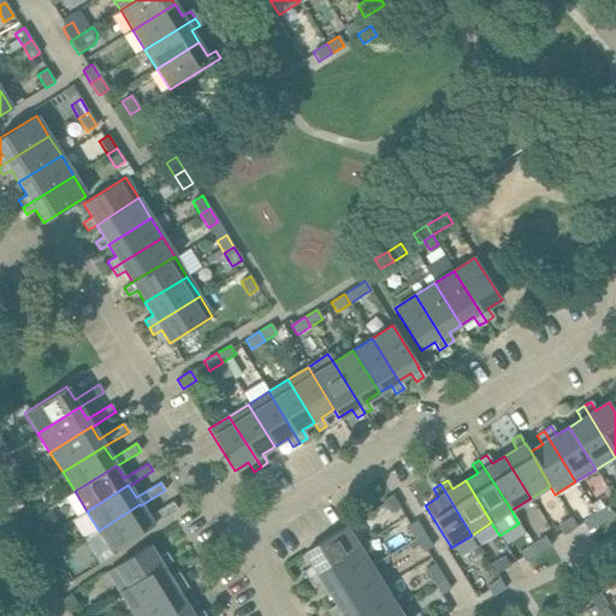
[(392,495),(391,496),(383,501),(391,514),(400,508),(392,495)]
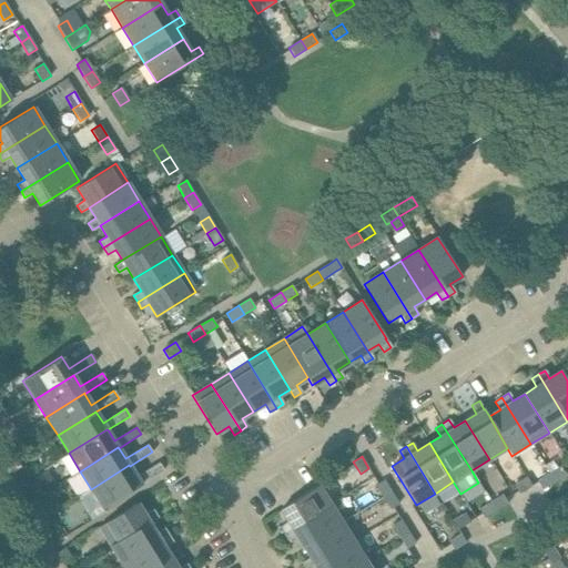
[(140,485),(156,475),(163,470),(159,463),(137,477),(130,466),(129,465),(91,489),(103,508),(141,485),(140,485)]
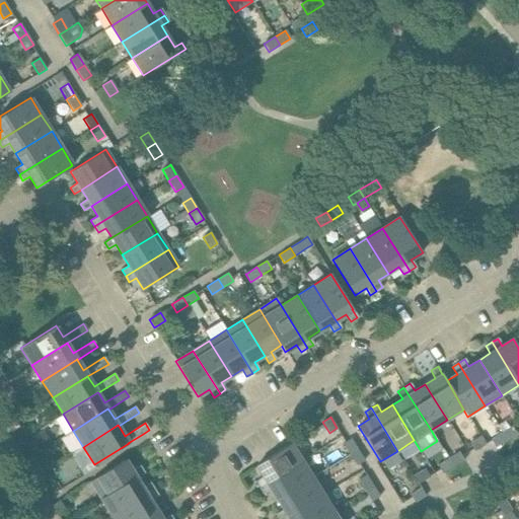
[(512,426),(502,433),(507,441),(517,434),(512,426)]
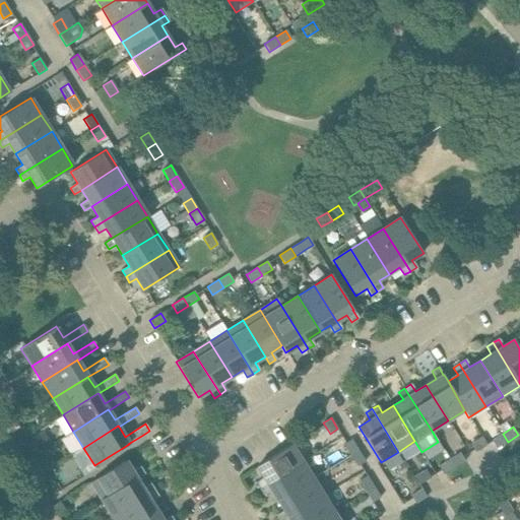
[(497,448),(508,442),(503,434),(492,441),(497,448)]
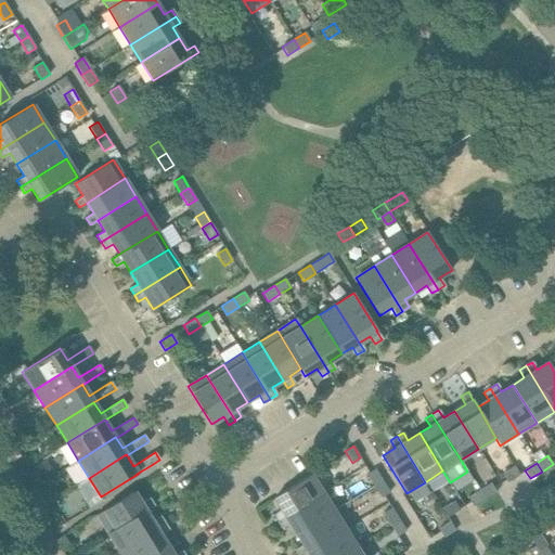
[(43,466),(31,474),(39,485),(50,477),(43,466)]
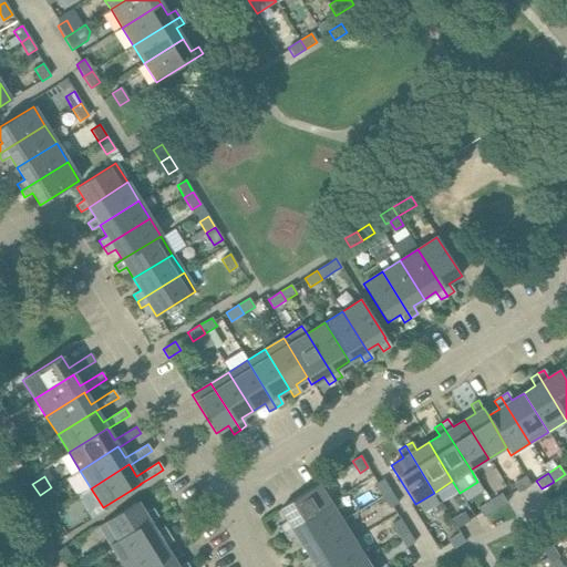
[(531,485),(525,476),(513,484),(518,493),(531,485)]
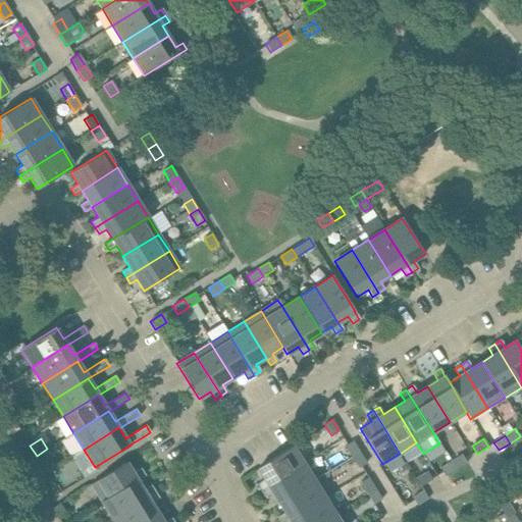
[(353,440),(348,445),(345,446),(352,457),(360,452),(353,440)]
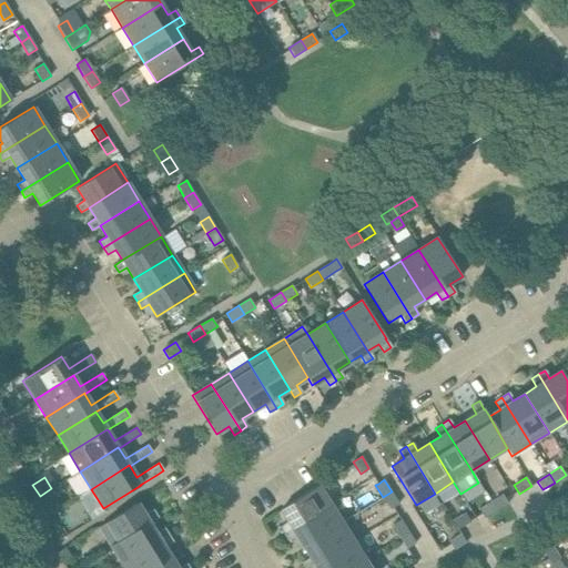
[(280,527),(284,534),(331,505),(318,485),(280,509),(287,521),(280,527)]
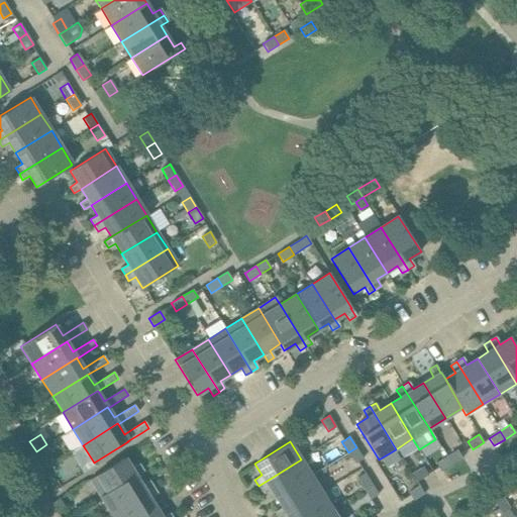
[(356,447),(348,452),(355,463),(363,458),(356,447)]
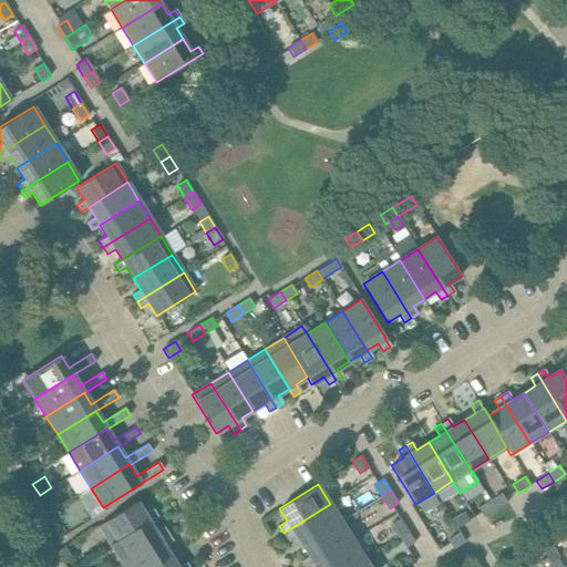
[(502,494),(490,501),(495,509),(507,503),(502,494)]
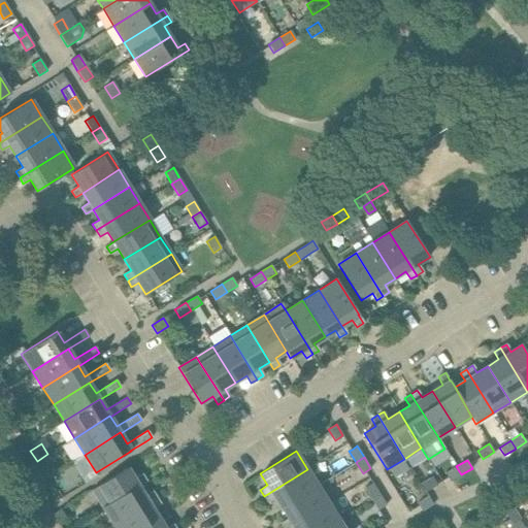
[(450,482),(461,474),(456,466),(444,473),(450,482)]
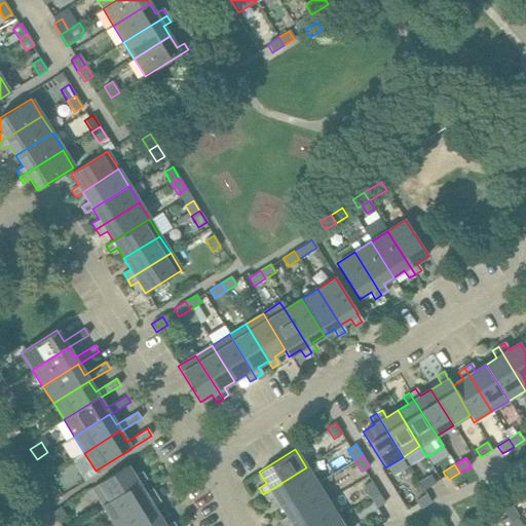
[(102,506),(139,484),(146,480),(142,473),(135,478),(127,465),(90,488),(102,506)]
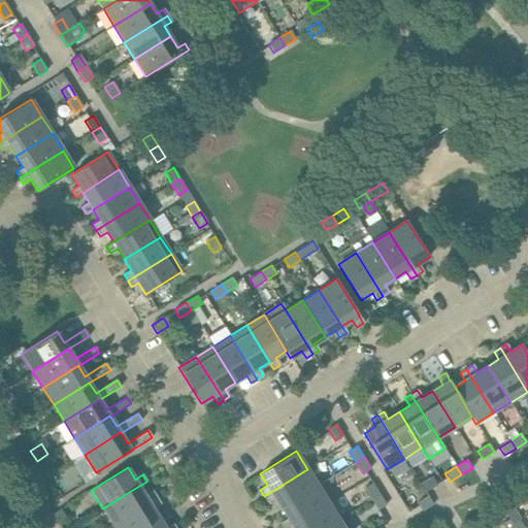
[(275,497),(282,508),(318,486),(307,469),(264,496),(268,502),(275,497)]
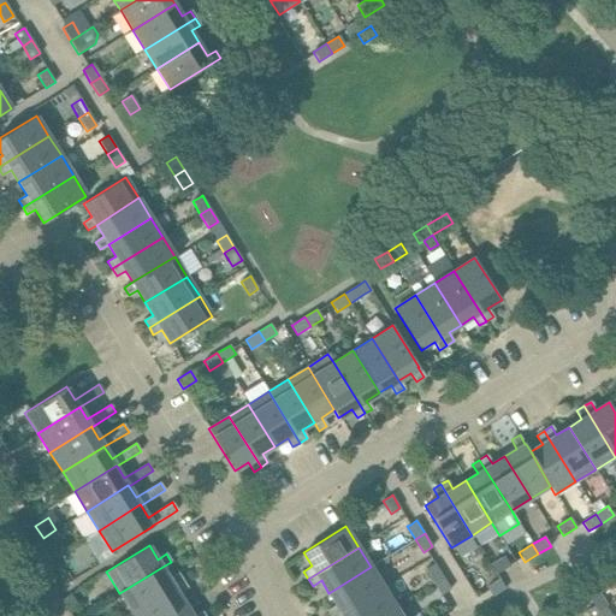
[(497,574),(510,566),(504,557),(491,564),(497,574)]
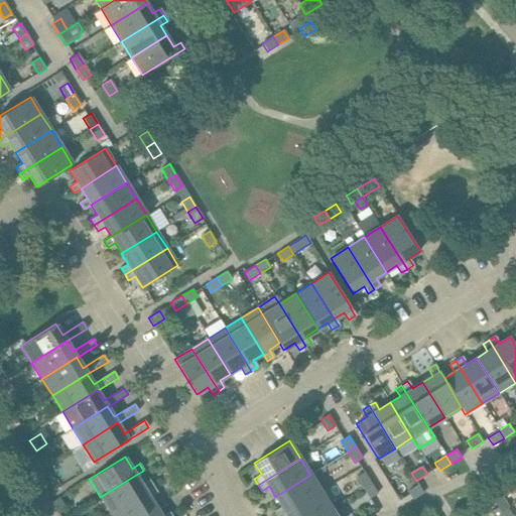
[(371,483),(364,472),(356,477),(363,488),(371,483)]
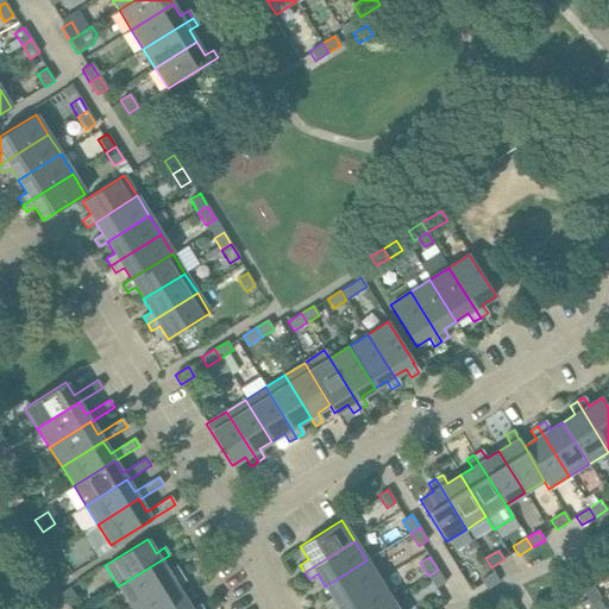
[(118,586),(130,606),(180,573),(176,566),(168,572),(161,560),(118,586)]
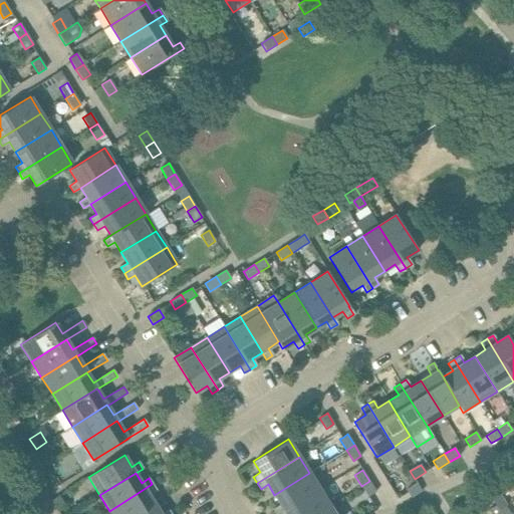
[(273,509),(276,513),(279,513),(319,489),(309,473),(274,495),(281,505),(273,509)]
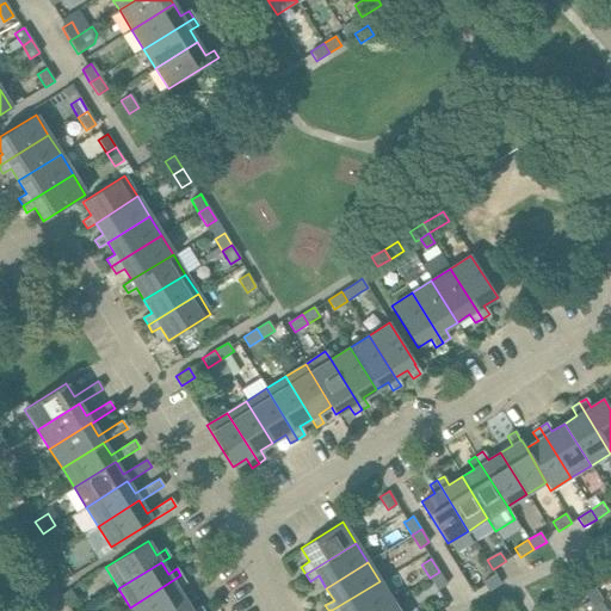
[(439,572),(430,578),(438,591),(446,585),(439,572)]
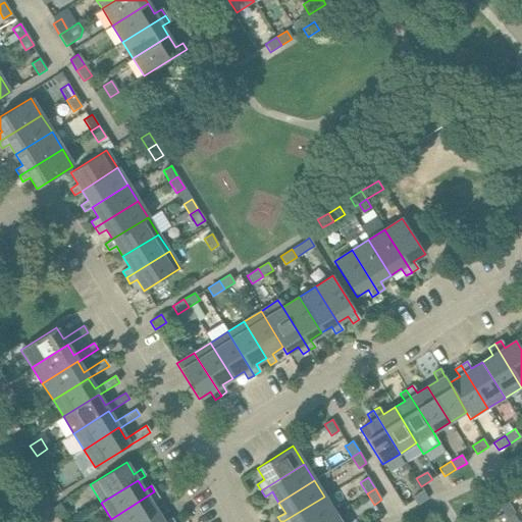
[(428,499),(423,490),(412,498),(417,506),(428,499)]
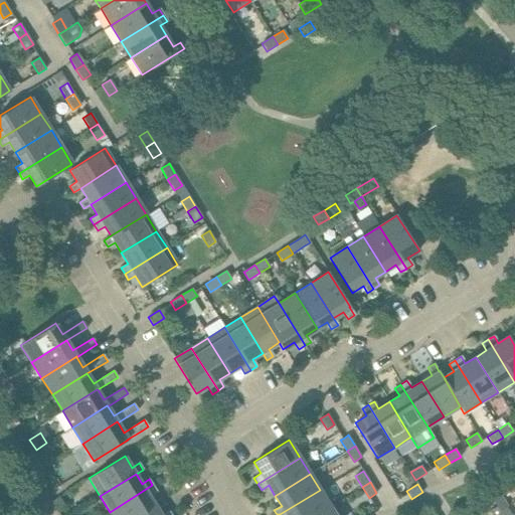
[(110,512),(112,514),(140,514),(155,506),(149,496),(156,491),(152,485),(110,512)]
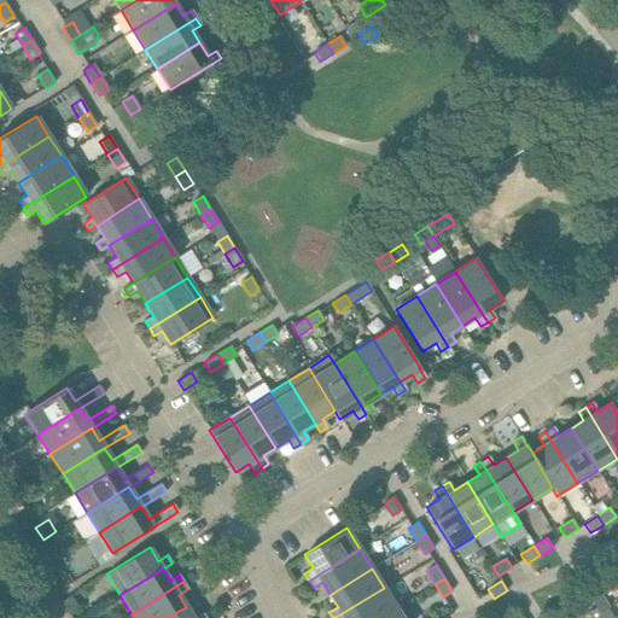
[(379,617),(396,607),(384,588),(336,617),(379,617)]
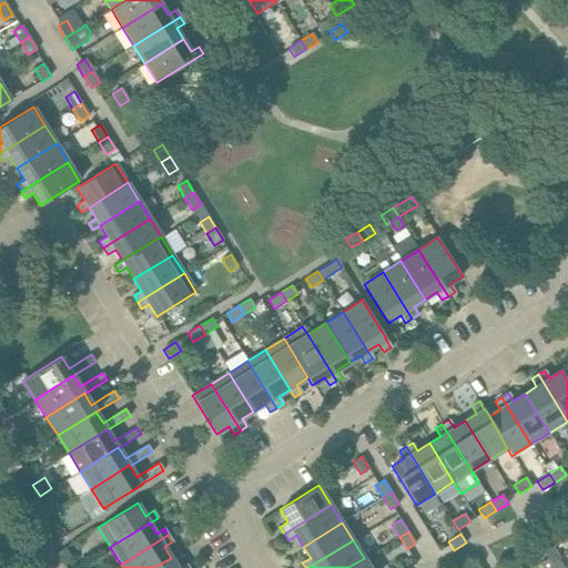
[(551,547),(544,551),(546,555),(548,558),(551,563),(558,559),(559,558),(551,547)]
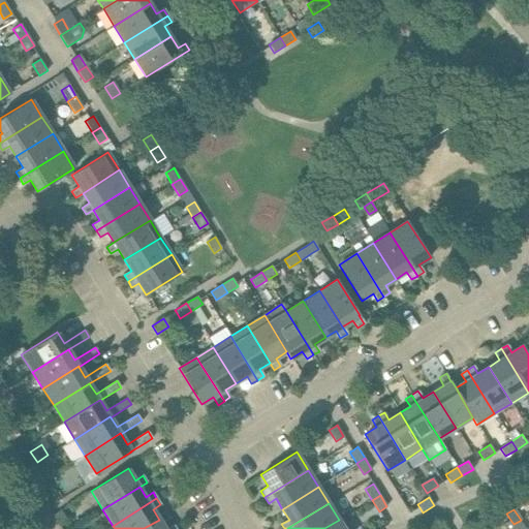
[(52,516),(59,527),(67,522),(60,510),(52,516)]
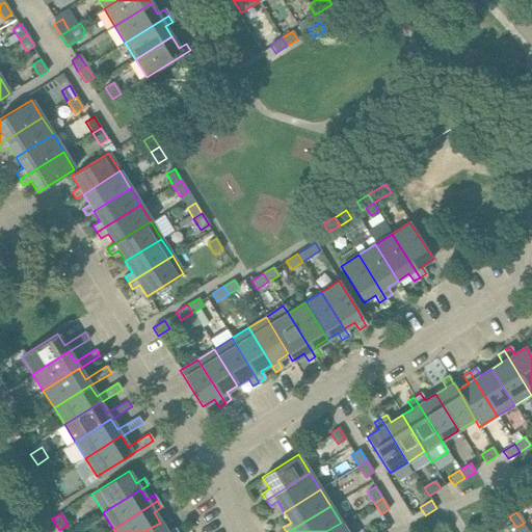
[(444,520),(435,525),(439,531),(449,531),(450,531),(444,520)]
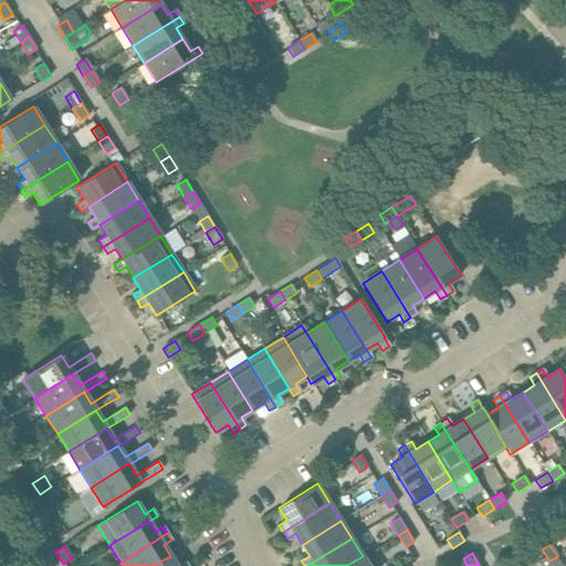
[(154,565),(187,565),(186,563),(179,565),(177,565),(170,556),(154,565)]
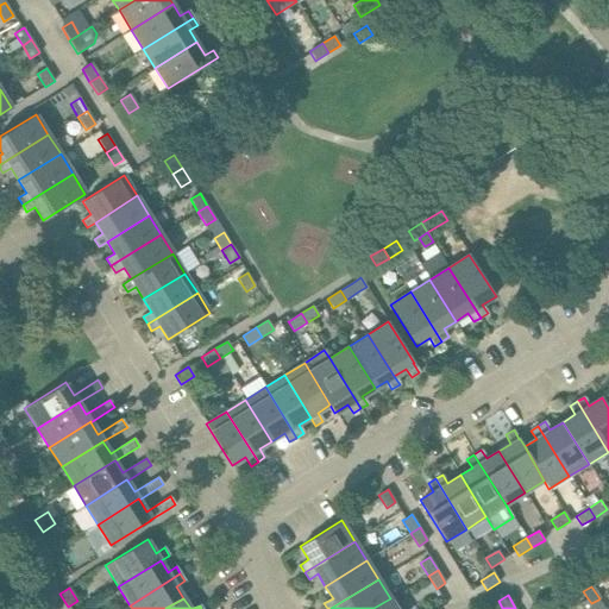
[(396,608),(390,598),(374,608),(396,608)]
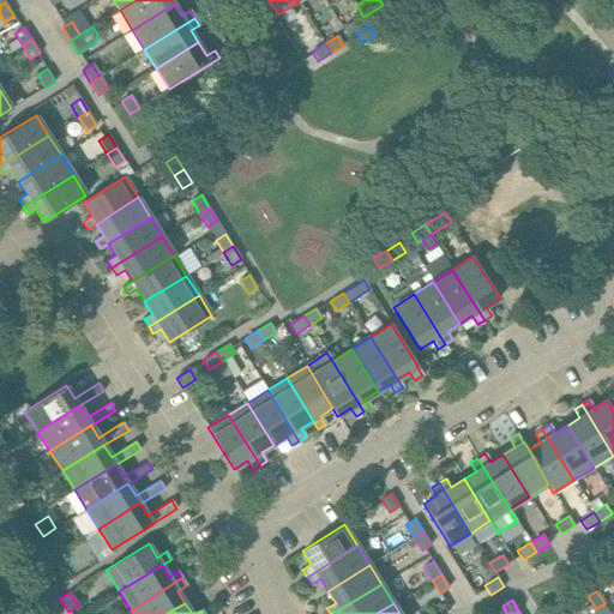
[(593,603),(583,609),(585,613),(597,613),(599,613),(597,611),(596,608),(593,603)]
